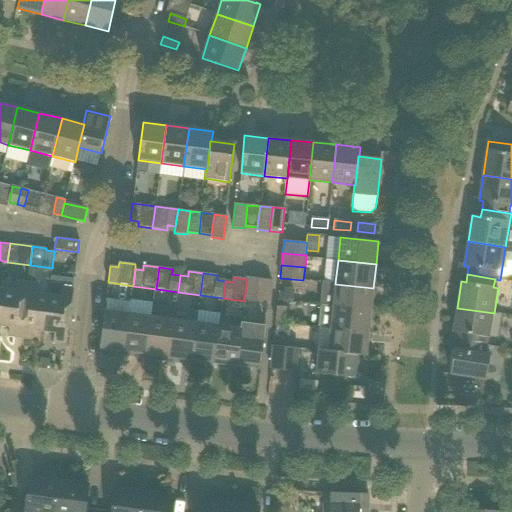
[(244,301),(256,303),(259,278),(247,277),(246,279),(247,279),(244,301)]
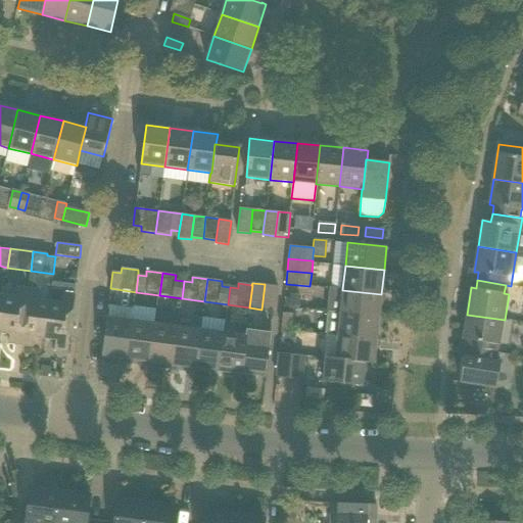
[(265,284),(262,310),(275,311),(278,286),(265,284)]
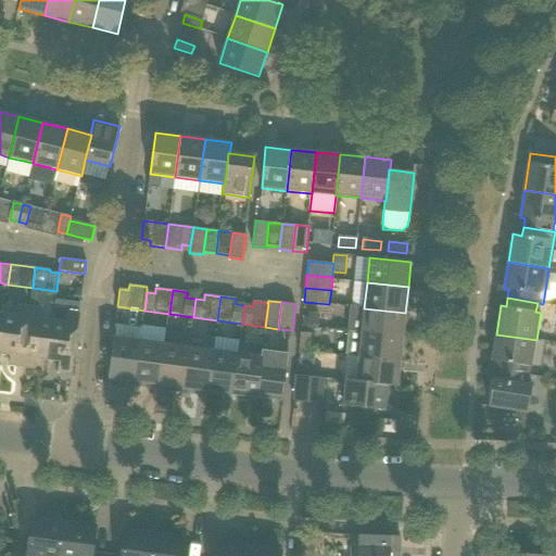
[(23,362),(29,307),(17,305),(15,316),(4,315),(0,344),(0,353),(11,355),(10,365),(16,366),(17,361),(23,362)]
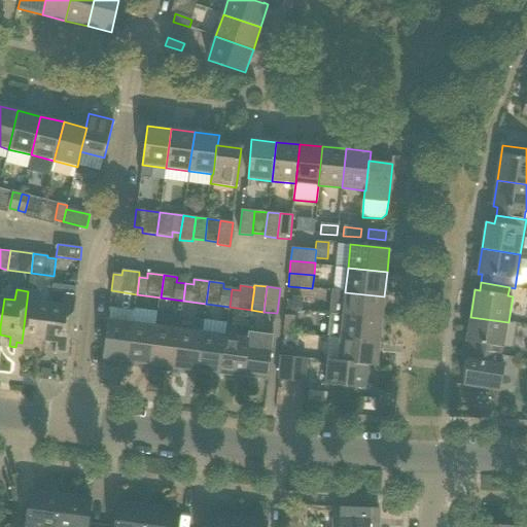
[(343,315),(382,319),(384,296),(345,292),(345,291),(332,289),(330,314),(343,315)]
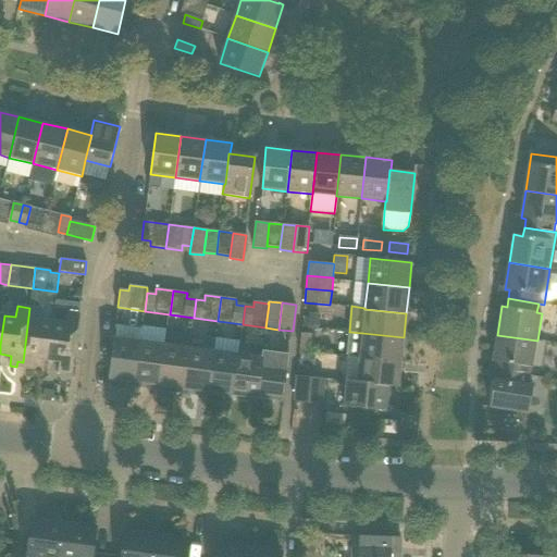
[(40,309),(29,308),(23,362),(27,362),(26,368),(34,369),(35,366),(48,368),(49,360),(48,360),(53,322),(39,320),(40,309)]
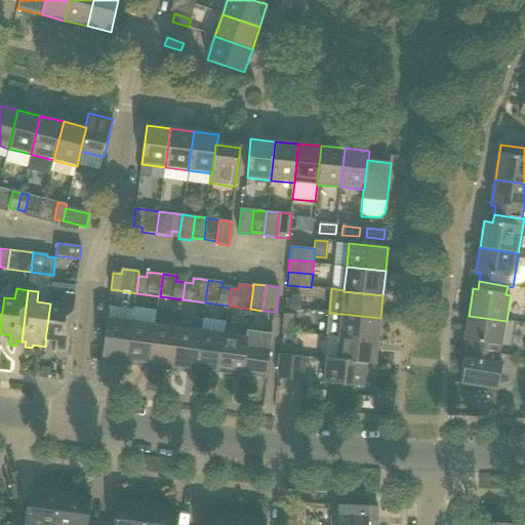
[(68,348),(75,296),(64,294),(62,305),(50,304),(45,339),(46,339),(56,341),(55,351),(63,352),(64,347),(68,348)]
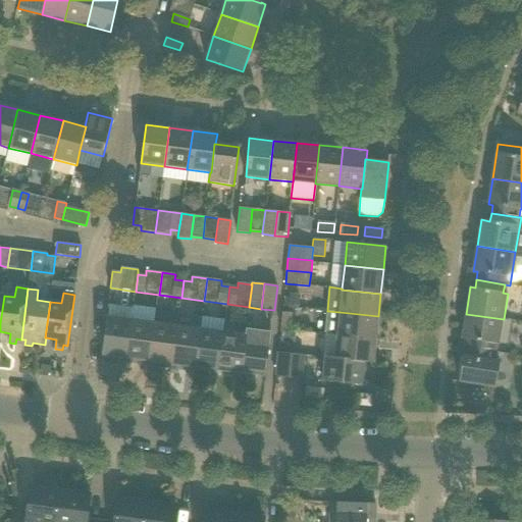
[(284,298),(284,306),(292,307),(293,298),(284,298)]
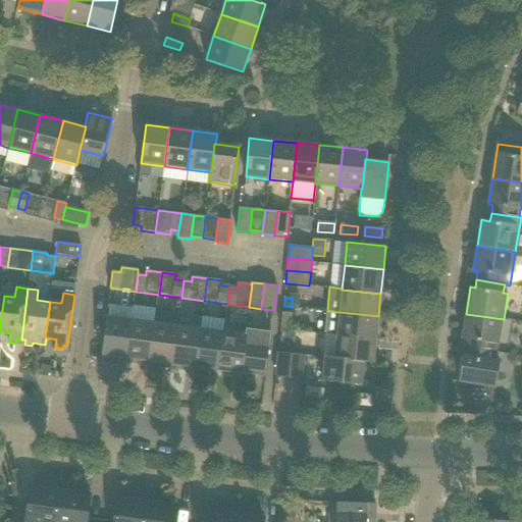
[(108,317),(107,316),(102,355),(126,358),(132,320),(133,310),(109,306),(108,317)]
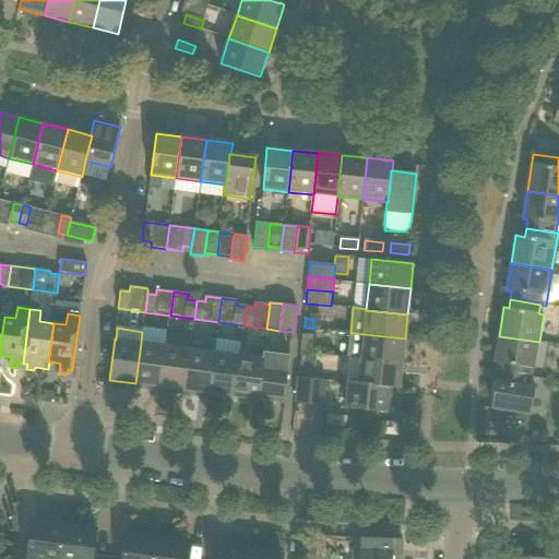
[(361,359),(403,364),(405,339),(364,334),(351,333),(348,358),(361,359)]
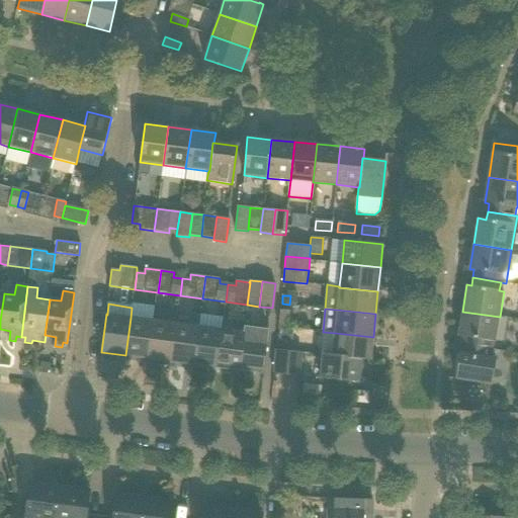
[(280,311),(278,328),(280,329),(287,329),(288,312),(280,311)]
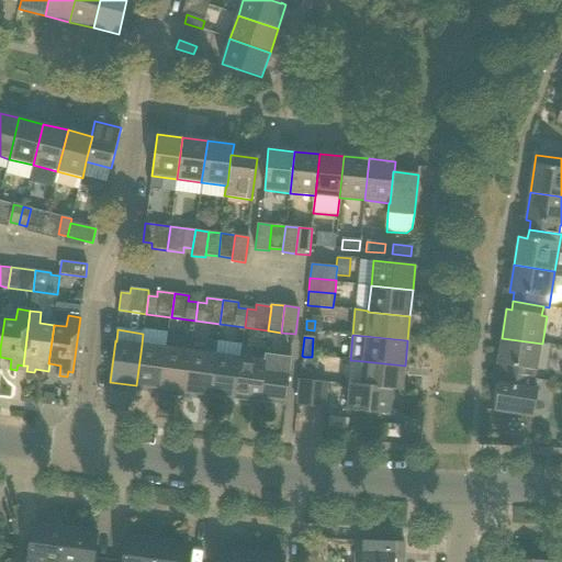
[(505,374),(535,380),(536,371),(538,371),(542,344),(502,338),(497,364),(506,366),(505,374)]
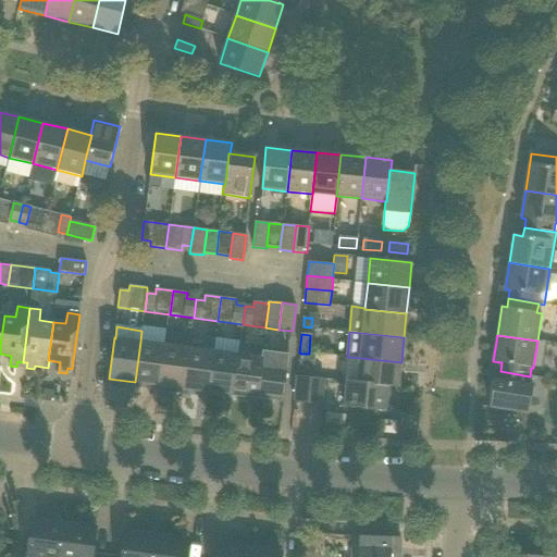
[(165,345),(140,342),(135,382),(160,385),(165,345)]
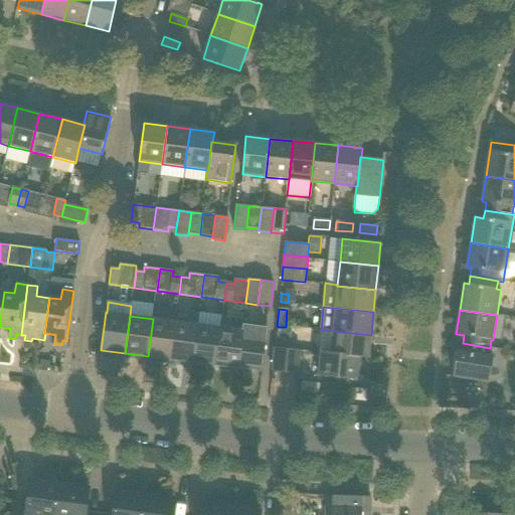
[(175,321),(153,319),(148,356),(170,359),(175,321)]
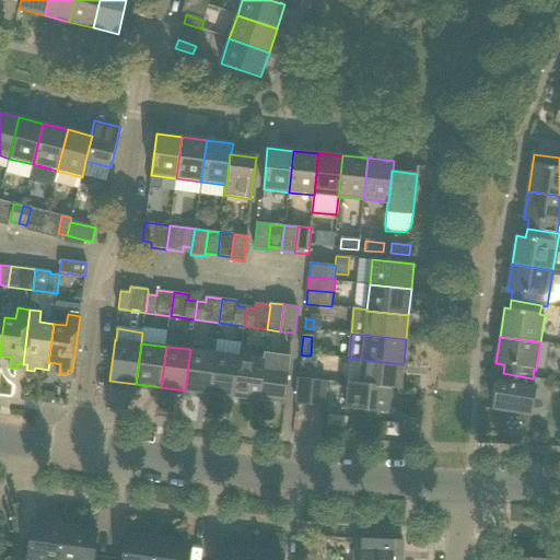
[(216,352),(190,349),(185,391),(209,394),(216,352)]
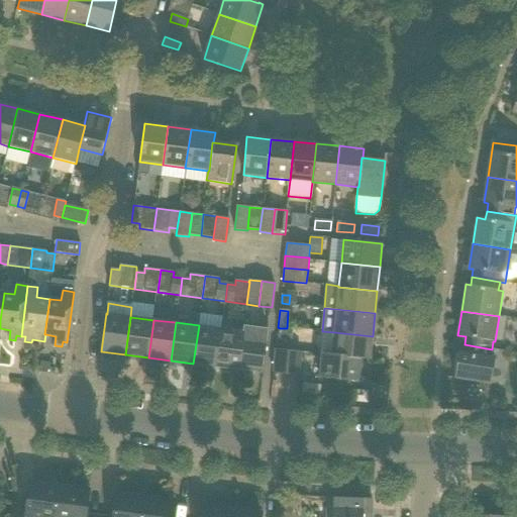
[(221,328),(199,325),(193,364),(216,367),(221,328)]
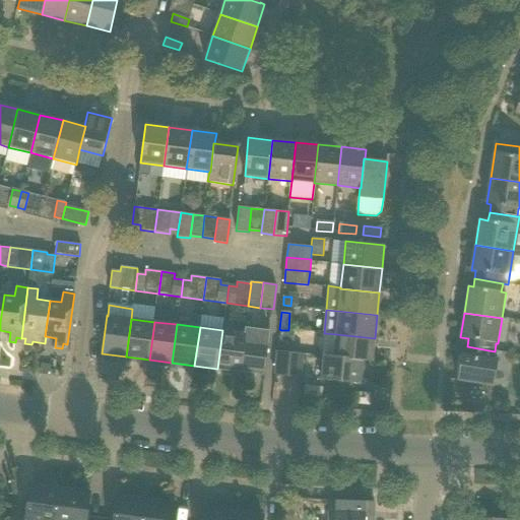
[(241,367),(242,368),(265,371),(270,332),(245,329),(245,333),(246,333),(241,367)]
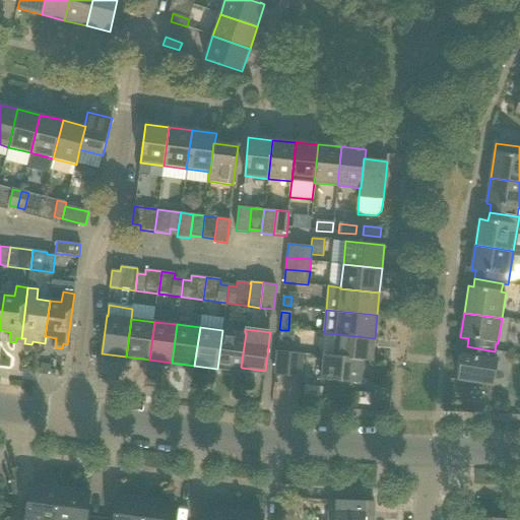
[(246,333),(245,333),(222,330),(217,369),(242,372),(242,368),(241,367),(246,333)]
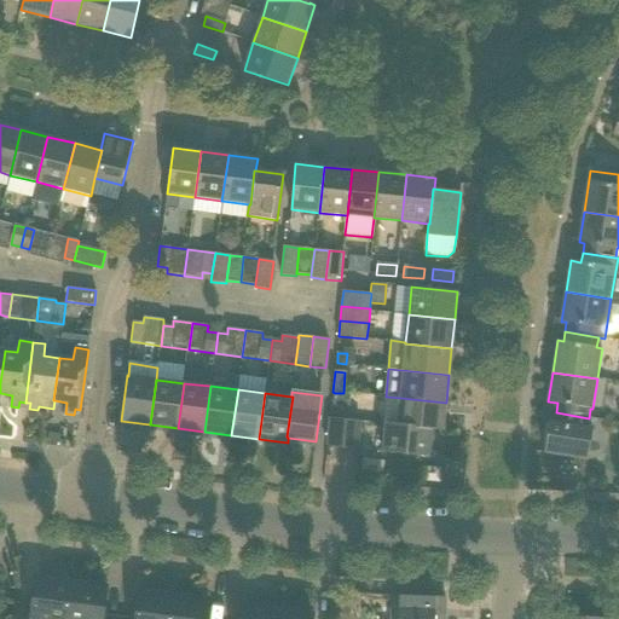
[(350,409),(351,394),(343,393),(335,393),(334,408),(350,409)]
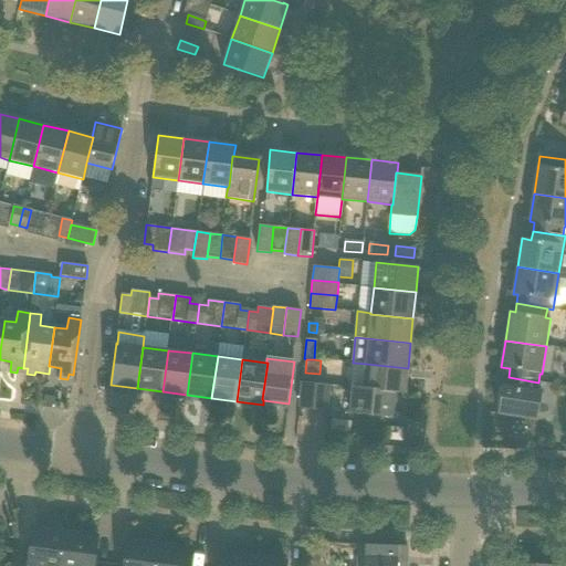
[(408,368),(366,364),(363,387),(363,388),(395,391),(395,392),(405,394),(408,368)]
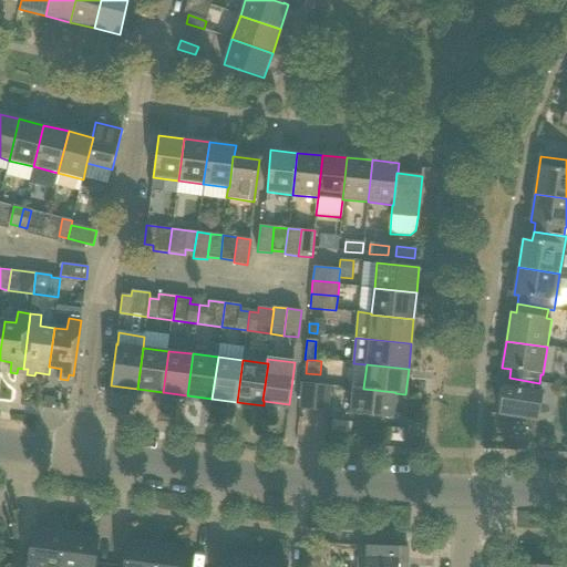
[(498,414),(538,421),(543,392),(538,391),(539,383),(509,378),(508,387),(503,385),(498,414)]
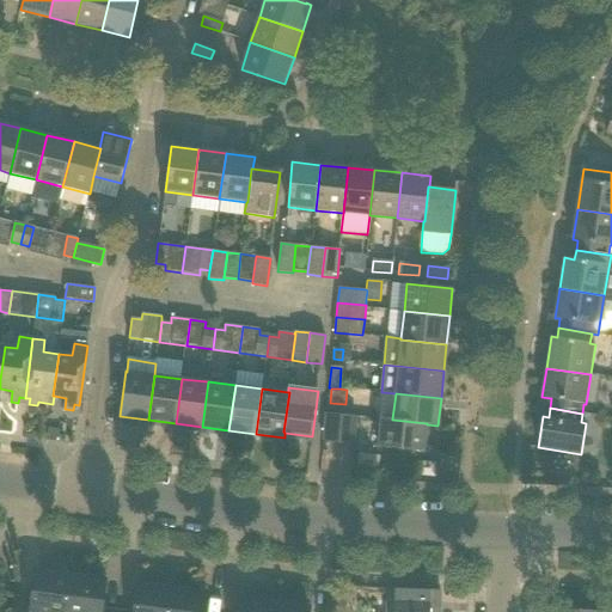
[(326,414),(324,438),(324,441),(340,444),(342,416),(326,414)]
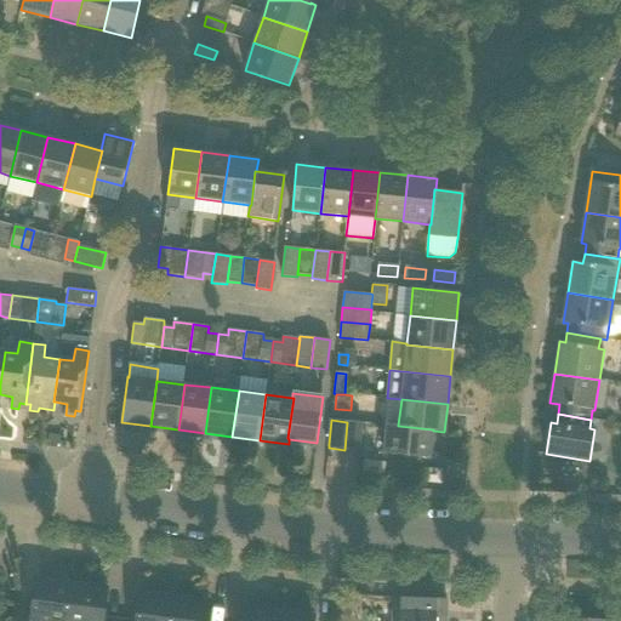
[(362,423),(347,422),(345,450),(359,451),(362,423)]
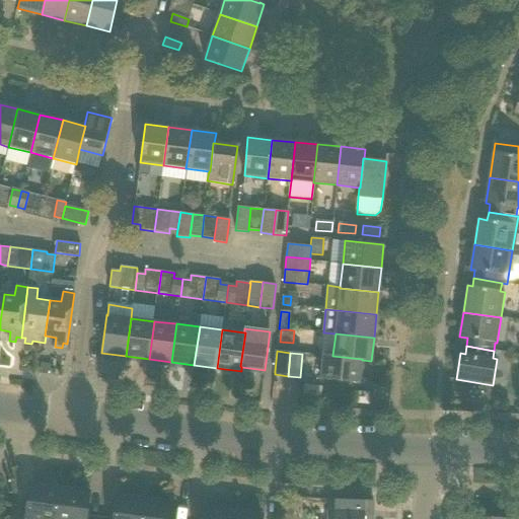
[(360,383),(362,360),(362,359),(332,356),(332,355),(323,354),(321,379),(360,383)]
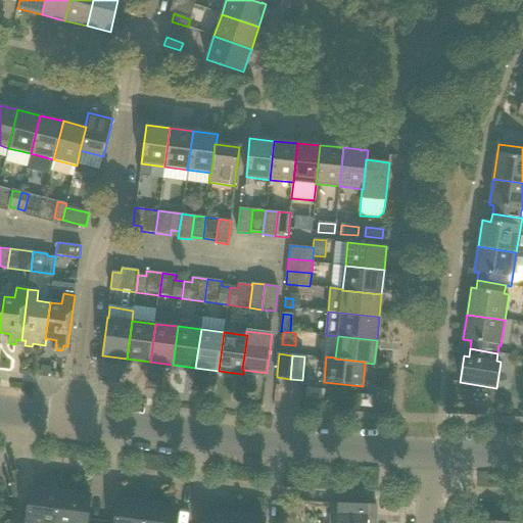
[(56,522),(61,491),(32,487),(28,514),(12,512),(10,522),(56,522)]
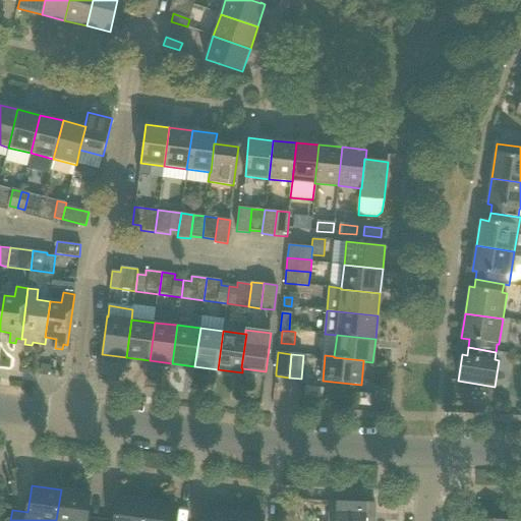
[(87,519),(90,494),(61,489),(56,520),(100,520),(101,520),(87,519)]
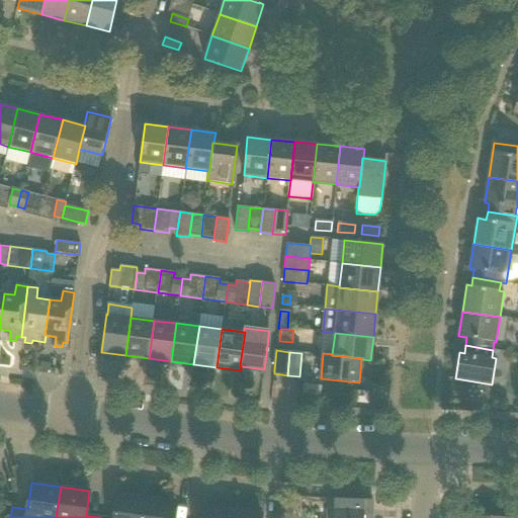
[(144,517),(147,498),(117,495),(113,517),(100,517),(99,517),(144,517)]
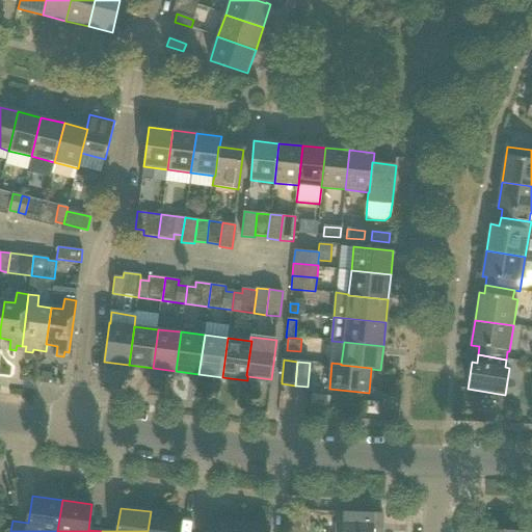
[(178,531),(180,515),(151,511),(148,531),(178,531)]
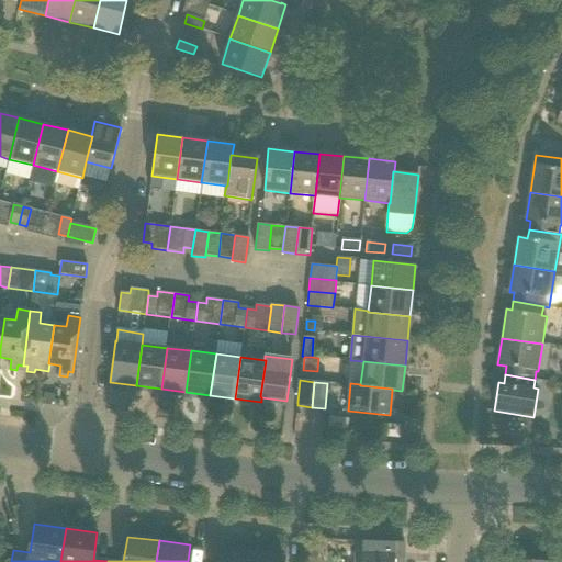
[(403,561),(405,542),(356,540),(355,561),(403,561)]
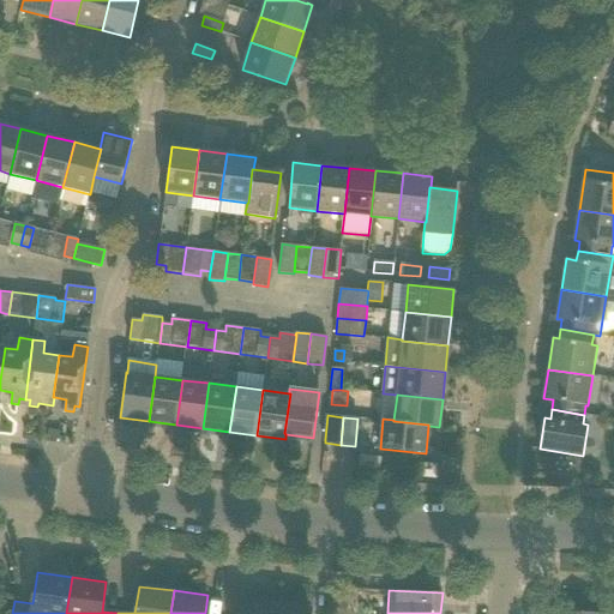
[(348,609),(349,593),(333,591),(332,608),(348,609)]
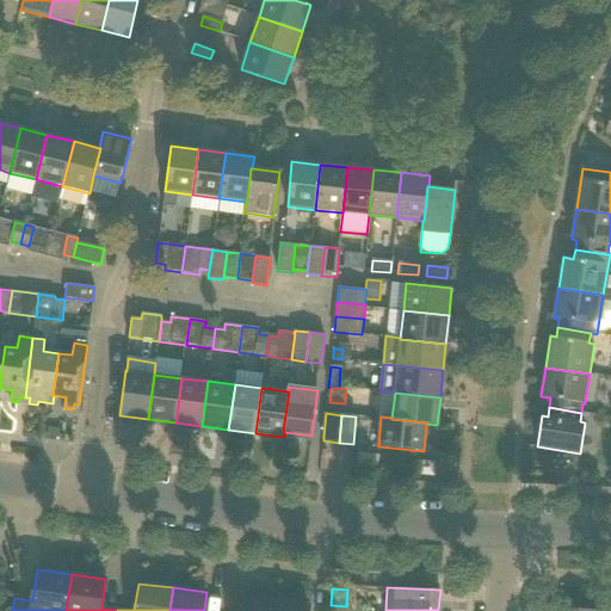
[(272,610),(275,602),(240,597),(238,610),(272,610)]
